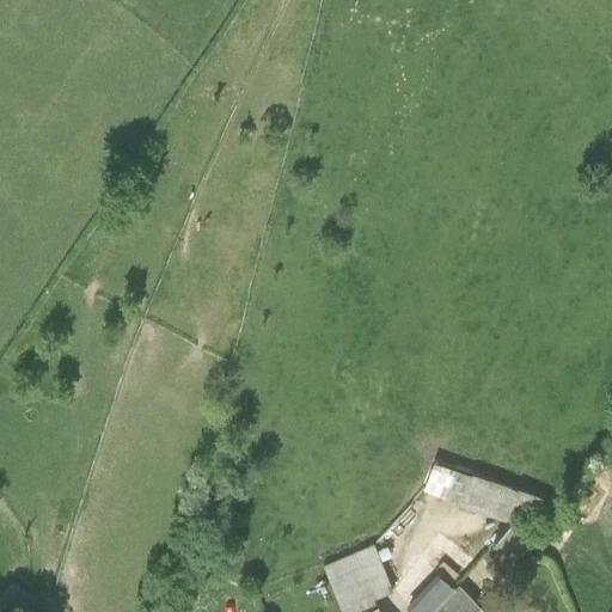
[(525,466),(488,454),(481,476),(473,473),(463,503),(513,519),(533,526),(543,497),(518,489),(525,466)]
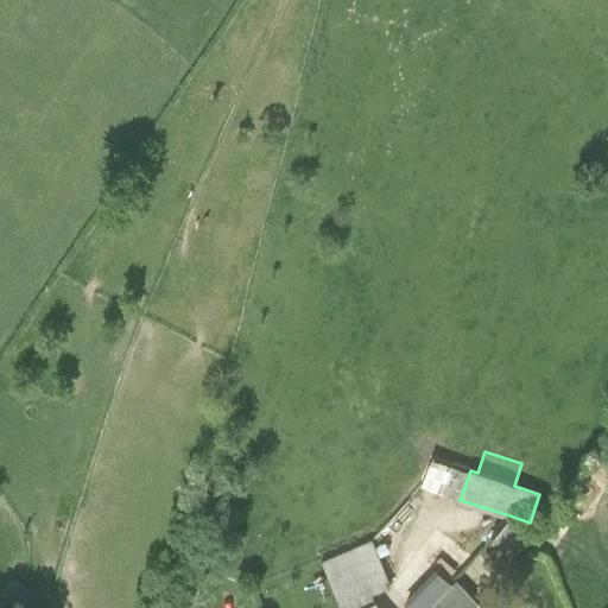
[(530,523),(510,515),(491,538),(513,555),(539,526),(530,523)]
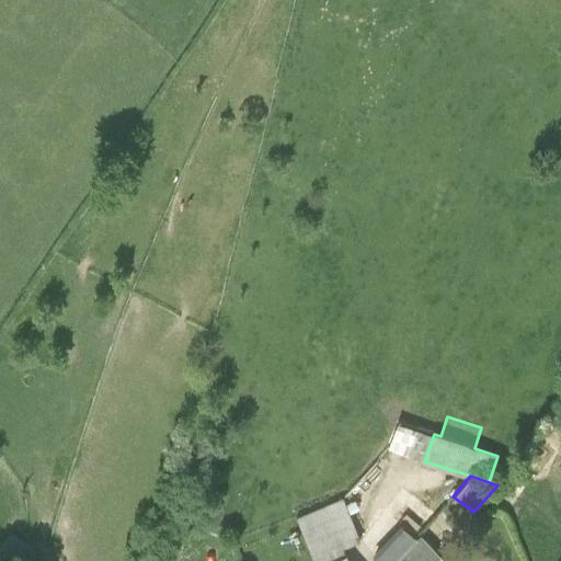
[(341,499),(296,519),(315,560),(328,560),(346,553),(342,546),(359,539),(341,499)]
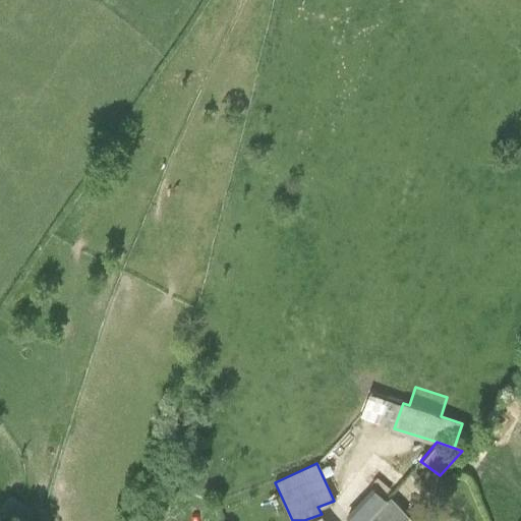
[(387,502),(372,488),(348,517),(351,520),(402,520),(408,516),(391,497),(387,502)]
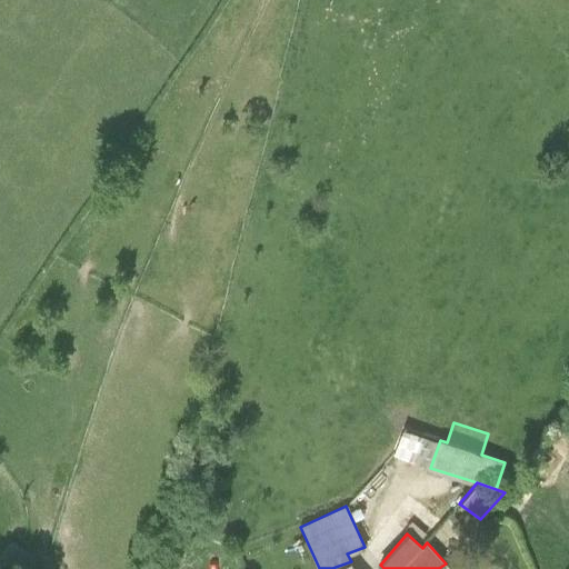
[(377,561),(392,543),(382,535),(367,552),(377,561)]
